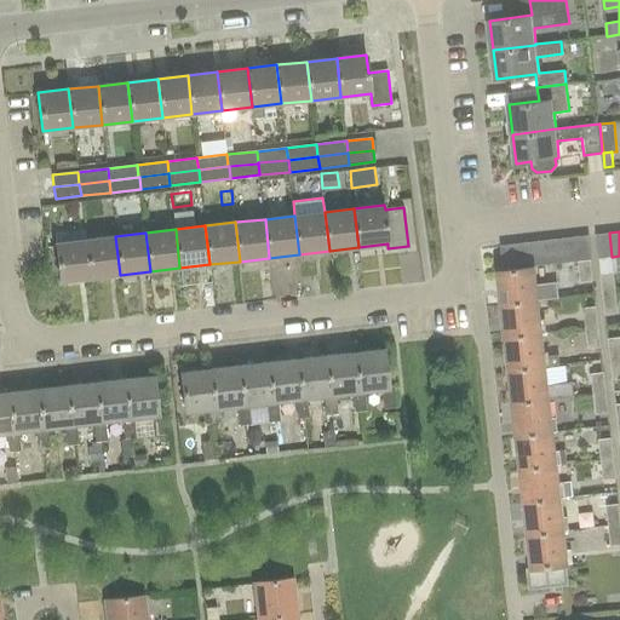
[(612,257),(609,233),(596,234),(598,258),(600,258),(600,259),(612,257)]
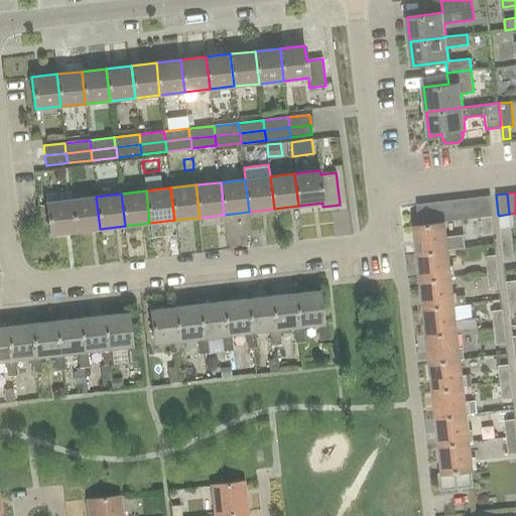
[(491,196),(480,197),(482,217),(482,218),(493,216),(491,196)]
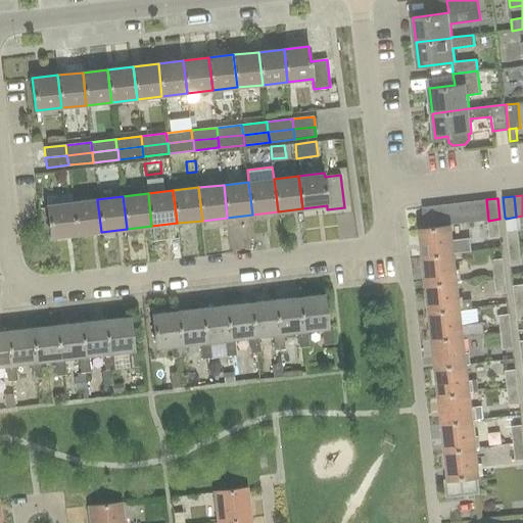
[(101,232),(97,199),(73,202),(76,235),(101,232)]
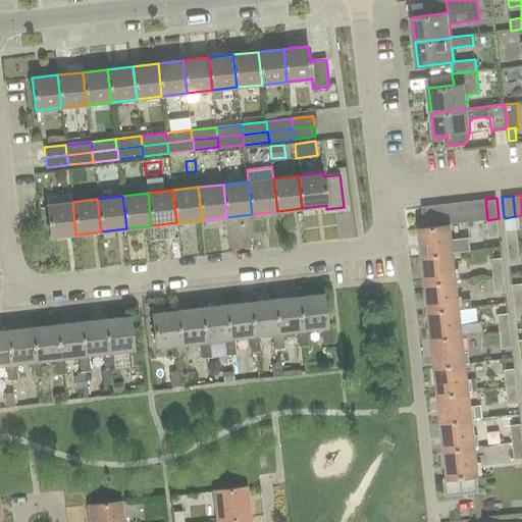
[(487,219),(485,199),(475,200),(477,220),(487,219)]
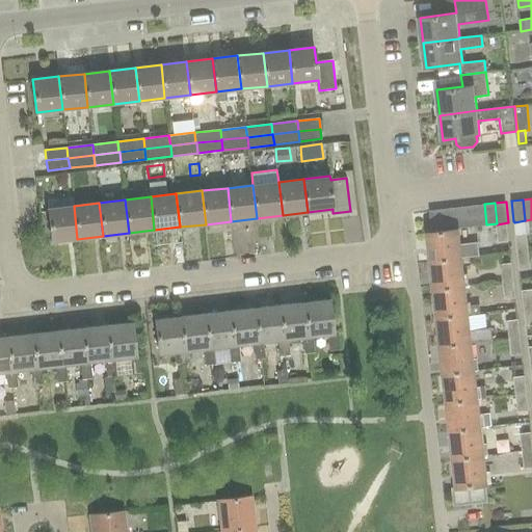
[(486,224),(484,204),(473,206),(475,225),(486,224)]
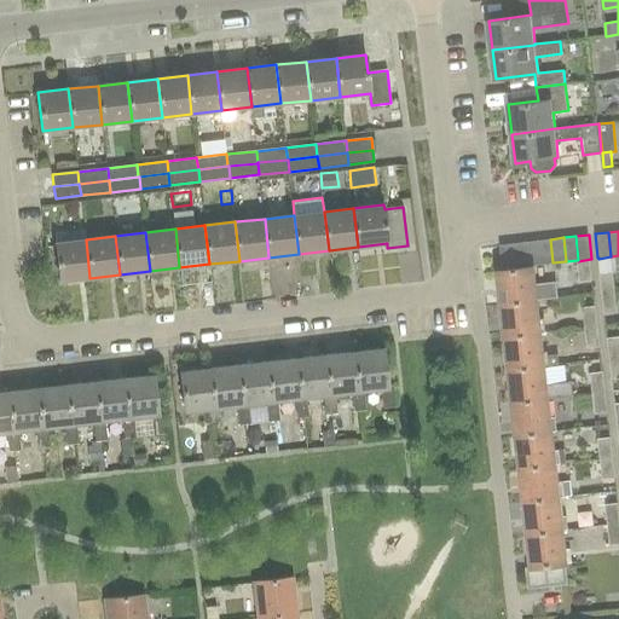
[(90,278),(86,239),(56,243),(61,282),(90,278)]
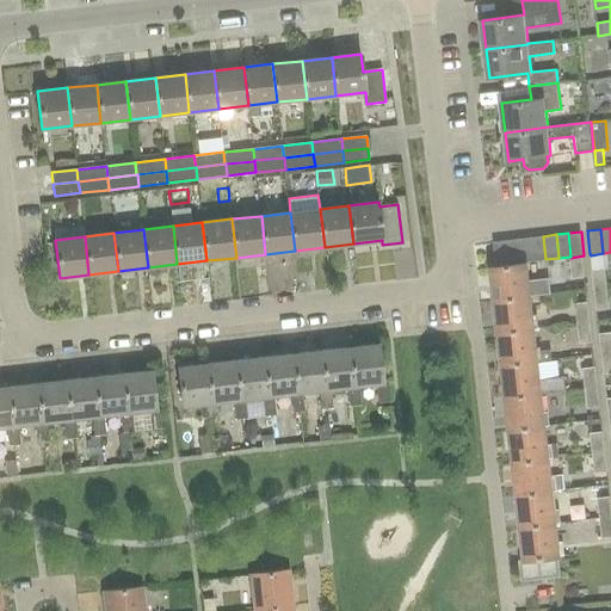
[(545,259),(543,236),(531,238),(534,261),(545,259)]
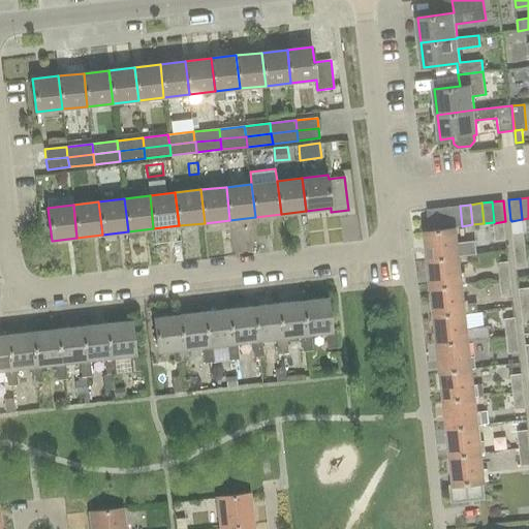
[(462,226),(460,206),(448,207),(452,227),(462,226)]
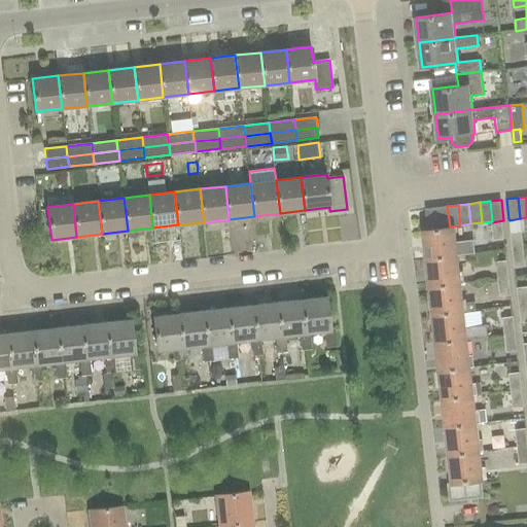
[(450,226),(447,206),(436,207),(438,227),(450,226)]
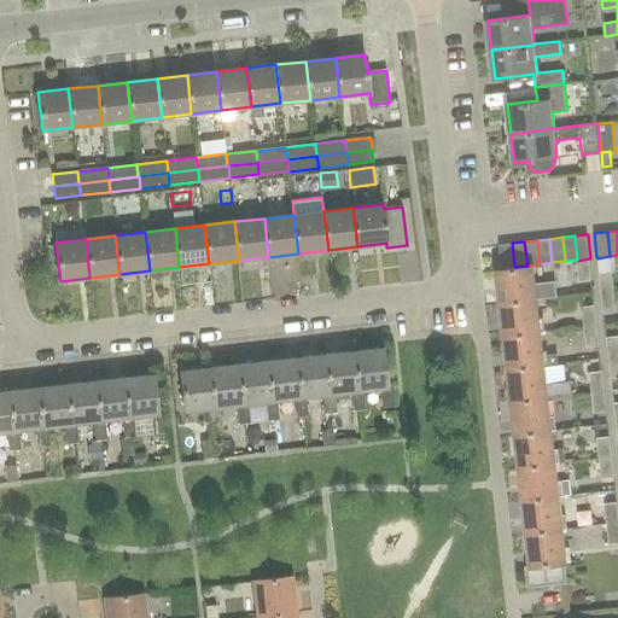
[(514,267),(512,243),(499,244),(502,268),(514,267)]
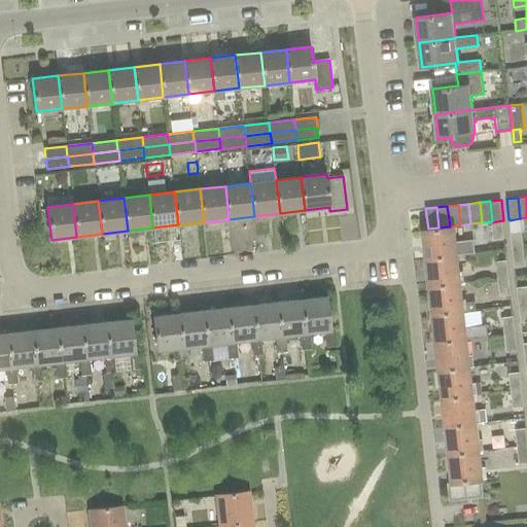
[(523,237),(521,218),(520,218),(510,220),(514,249),(524,248),(523,237)]
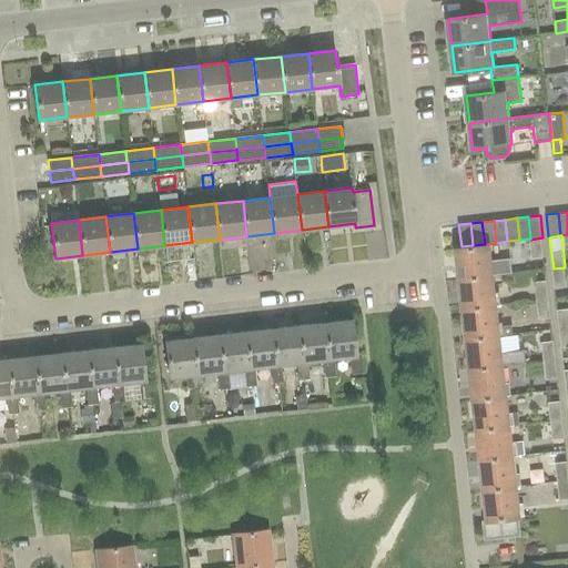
[(545,256),(543,237),(530,240),(533,259),(545,256)]
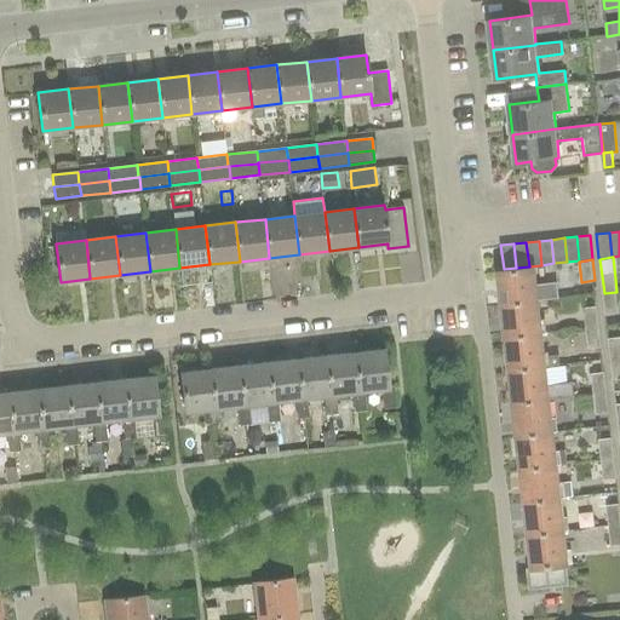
[(558,282),(538,285),(535,267),(498,270),(501,304),(539,300),(560,298),(558,282)]
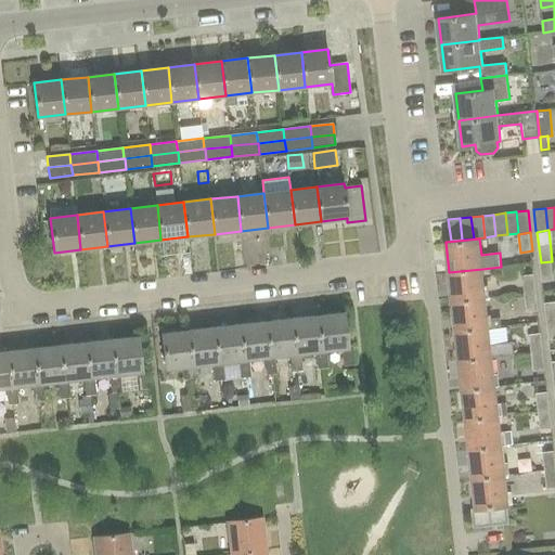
[(554,280),(552,261),(541,262),(543,281),(554,280)]
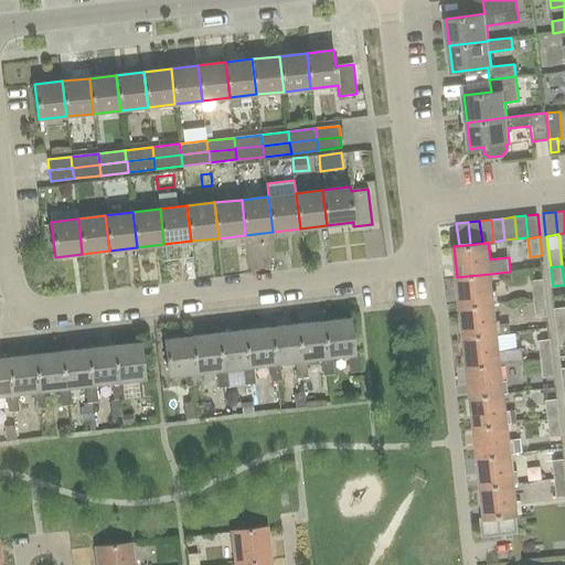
[(494,304),(491,274),(457,277),(460,307),(494,304)]
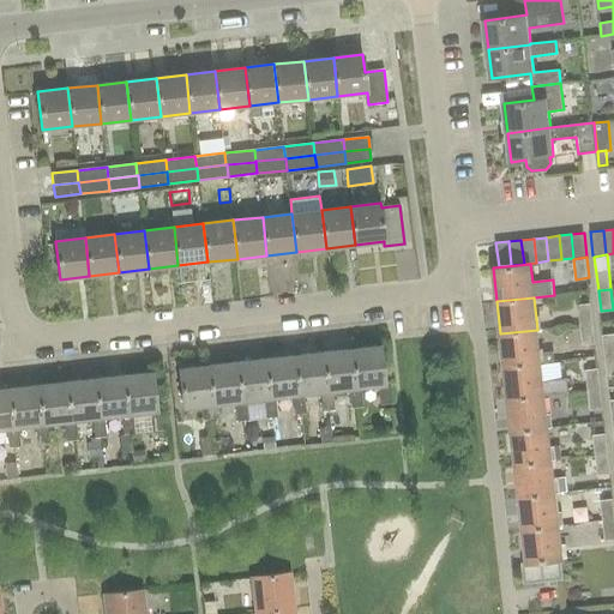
[(594,323),(591,304),(579,305),(582,325),(594,323)]
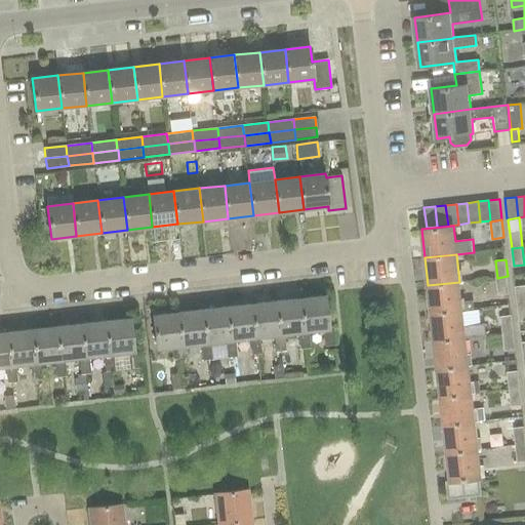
[(510,293),(508,276),(497,278),(499,294),(510,293)]
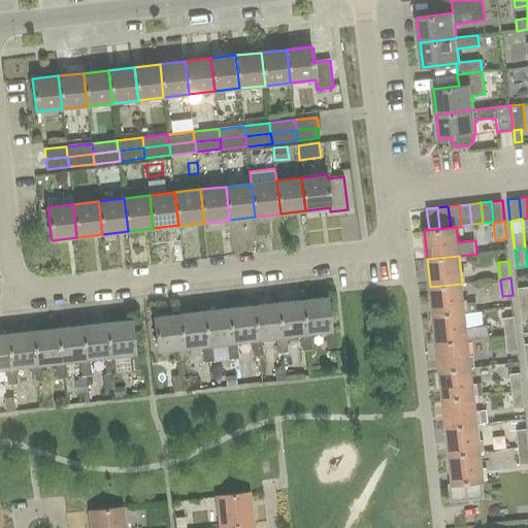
[(464,303),(462,284),(430,287),(433,316),(465,311),(465,312),(477,310),(476,302),(464,303)]
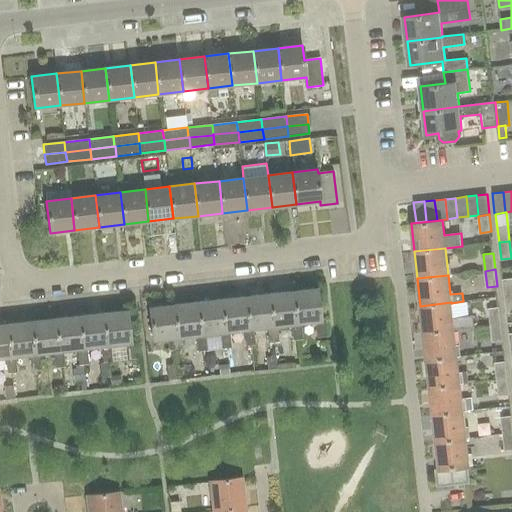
[(511,295),(511,278),(502,279),(504,296),(511,295)]
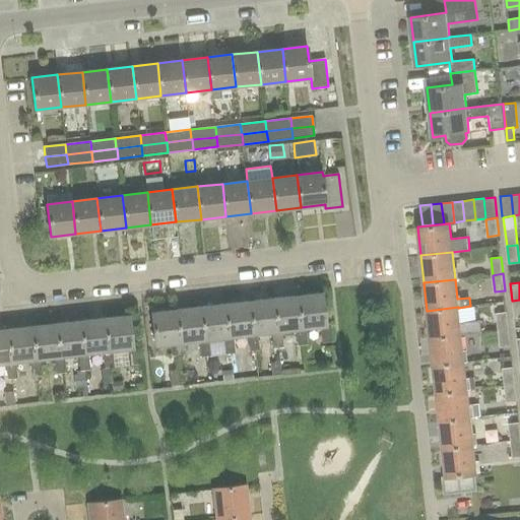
[(322,293),(298,296),(302,328),(306,328),(321,326),(323,342),(331,341),(330,324),(326,324),(322,293)]
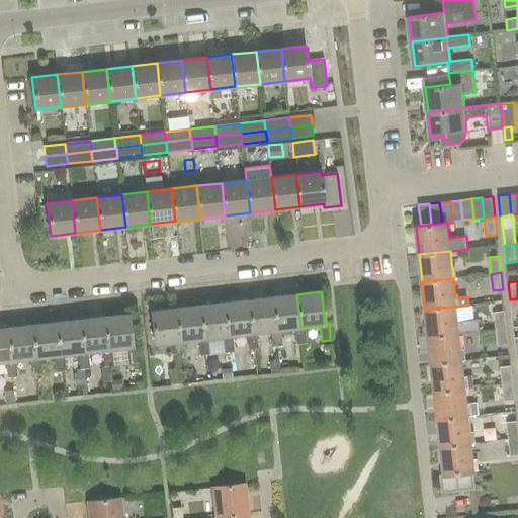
[(300,327),(296,294),(272,297),(276,330),(281,329),(295,328),(297,344),(307,343),(305,327),(300,327)]
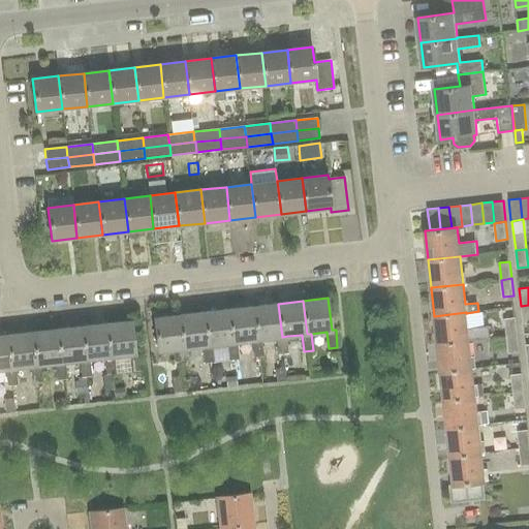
[(282,337),(278,304),(253,306),(257,340),(262,339),(277,337),(279,354),(288,353),(287,336),(282,337)]
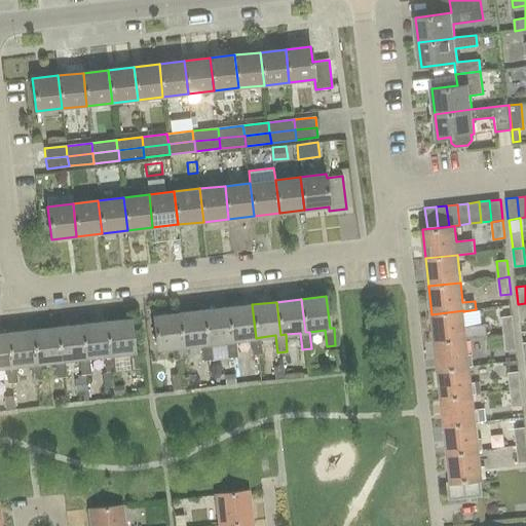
[(256,338),(252,304),(227,307),(231,340),(236,340),(251,338),(253,355),(263,353),(261,337),(256,338)]
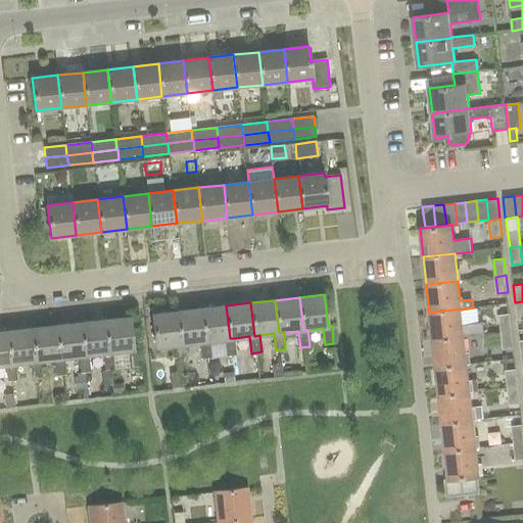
[(230,338),(226,305),(202,308),(205,341),(210,341),(212,358),(237,354),(235,338),(230,338)]
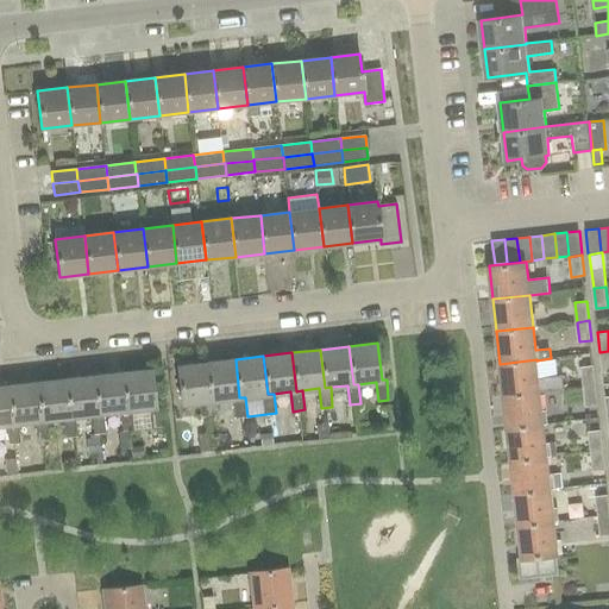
[(239,397),(236,359),(207,363),(211,401),(217,400),(233,399),(236,418),(248,416),(245,397),(239,397)]
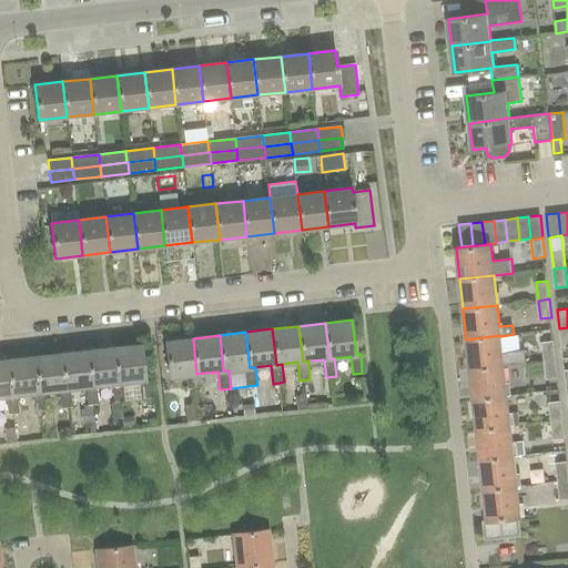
[(503,353),(500,336),(500,335),(466,340),(469,369),(504,366),(527,363),(525,351),(503,353)]
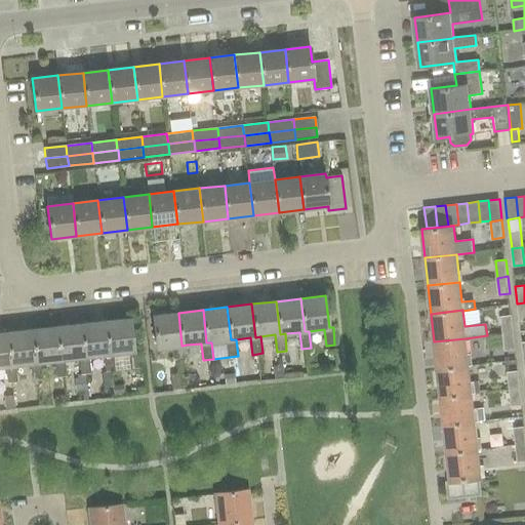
[(182,346),(178,313),(153,316),(157,349),(172,347),(173,360),(178,359),(178,363),(189,362),(187,345),(182,346)]
